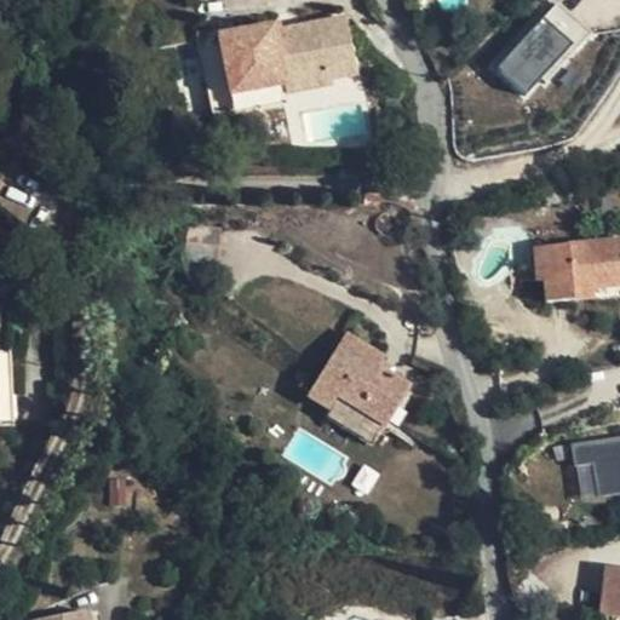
[(526,97),(587,32),(556,3),(494,68),(526,97)]
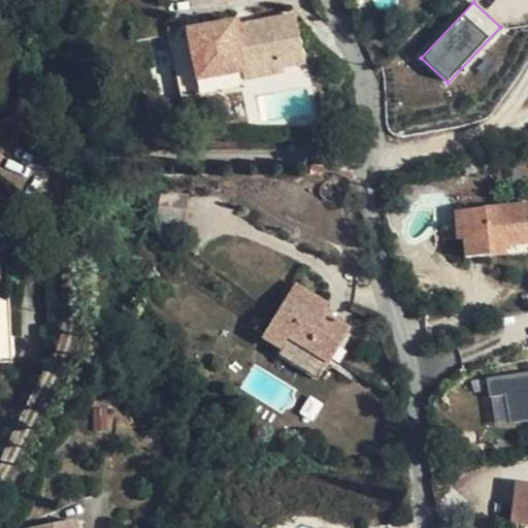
[(236,22),(204,28),(185,31),(194,80),(239,74),(240,78),(281,72),(279,67),(303,64),(293,17),(237,28),(236,22)]
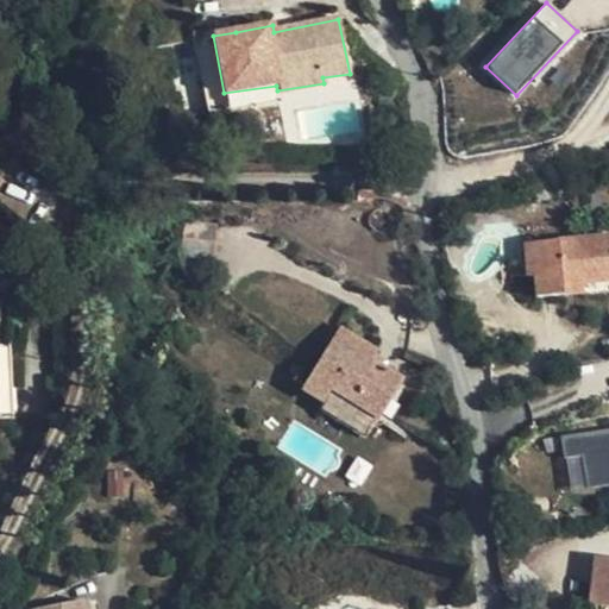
[(224,93),(213,36),(195,39),(192,39),(205,115),(209,114),(278,104),(277,90),(276,86),(224,93)]
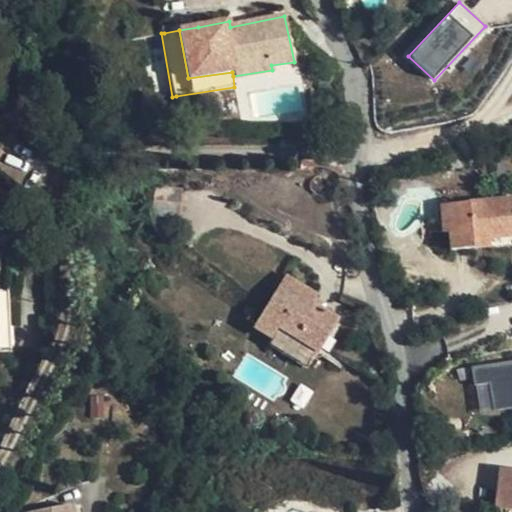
[(511,235),(511,199),(441,205),(443,232),(449,232),(451,249),(489,247),(488,237),(511,235)]
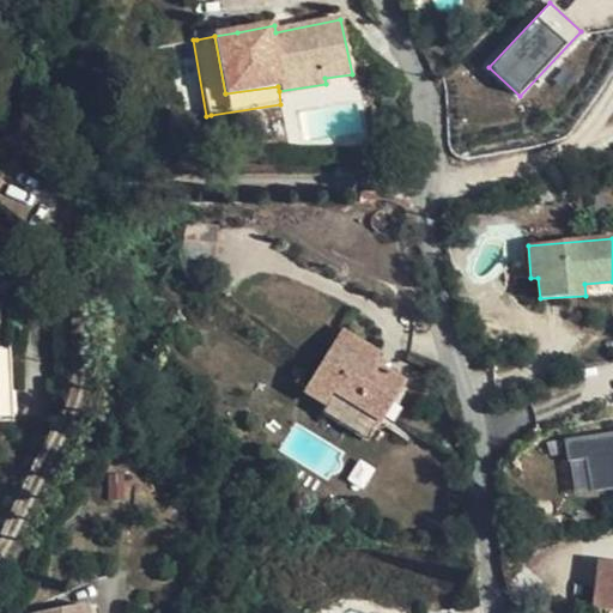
[(303,393),(305,395),(321,405),(319,411),(369,442),(406,382),(375,363),(380,353),(341,331),(303,393)]
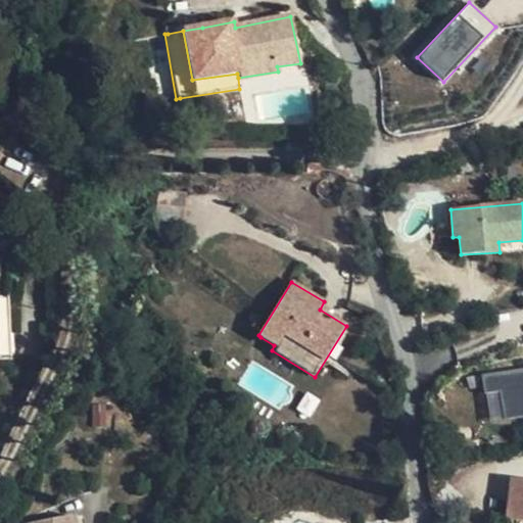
[(8,295),(0,295),(0,359),(11,358),(8,295)]
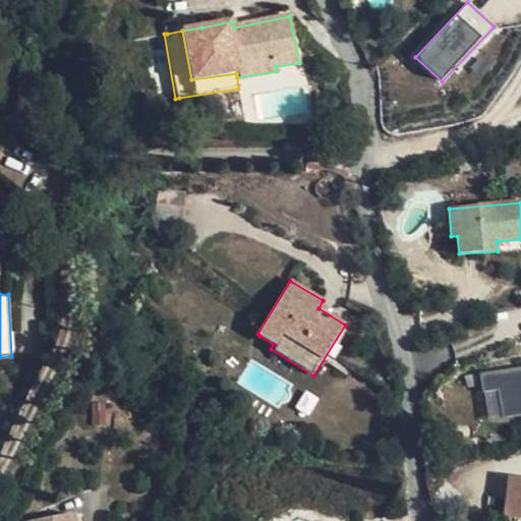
[(266,357),(271,349),(273,344),(259,336),(252,348),(266,357)]
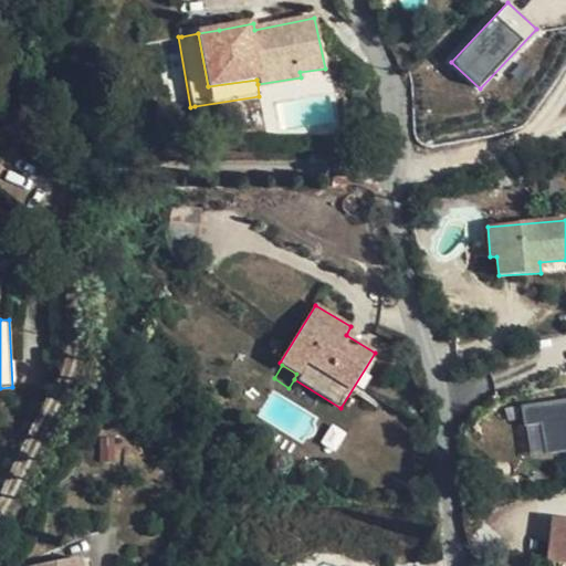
[(565,398),(520,407),(530,458),(565,450),(565,398)]
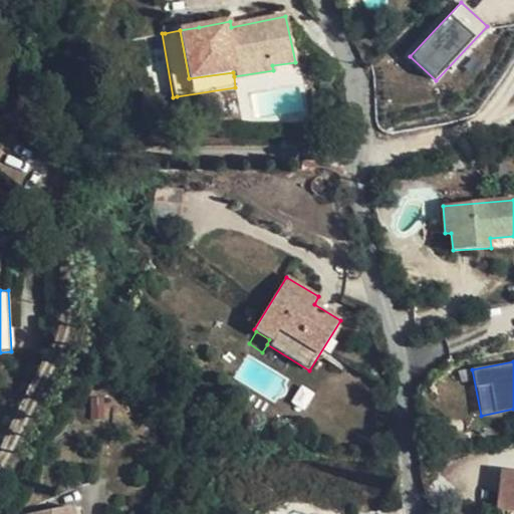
[(513,471),(502,470),(496,509),(513,511),(513,471)]
